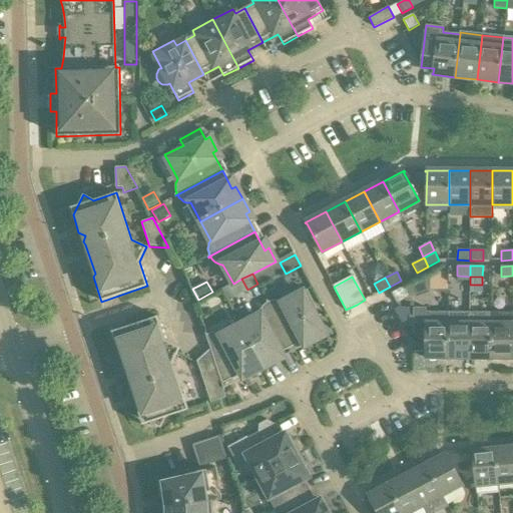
[(397,304),(410,297),(404,286),(392,293),(397,304)]
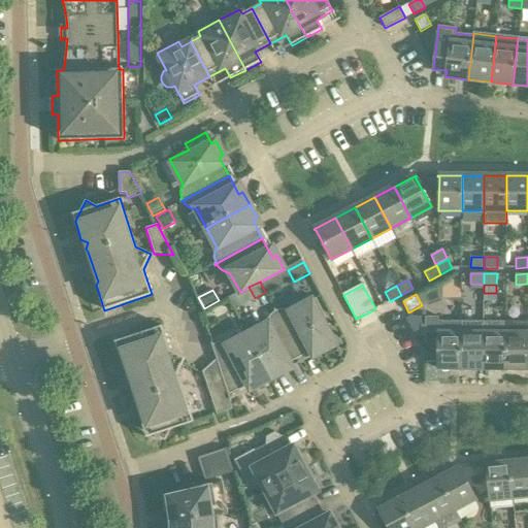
[(236,297),(230,300),(236,312),(243,308),(236,297)]
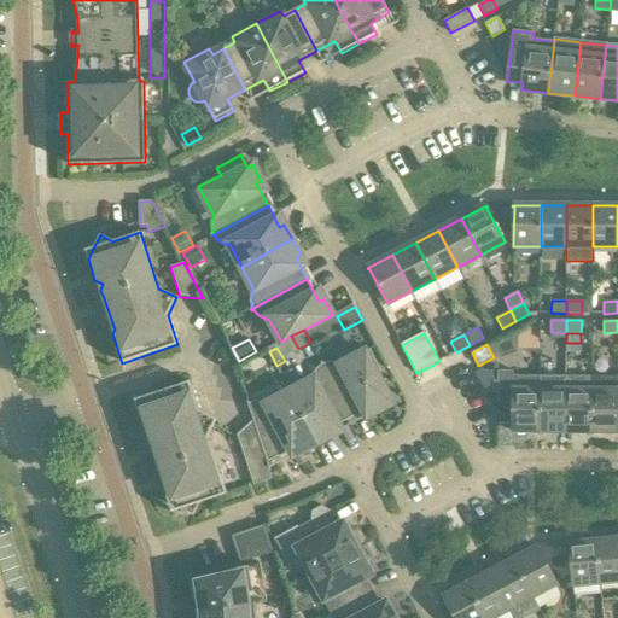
[(322,362),(321,362),(351,418),(373,407),(375,412),(391,403),(377,375),(383,372),(371,349),(342,365),(338,363),(337,362),(334,362),(332,361),(330,362),(326,362),(324,363),(322,362)]
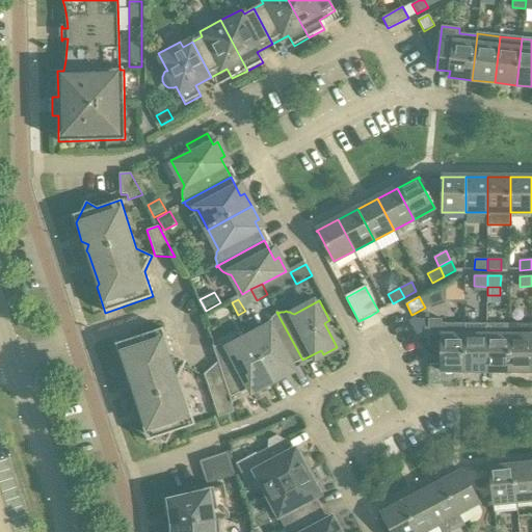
[(269,327),(249,337),(272,381),(286,374),(284,370),(302,360),(276,312),(276,314),(275,314),(273,316),(272,318),(271,319),(270,320),(270,321),(269,324),(269,327)]
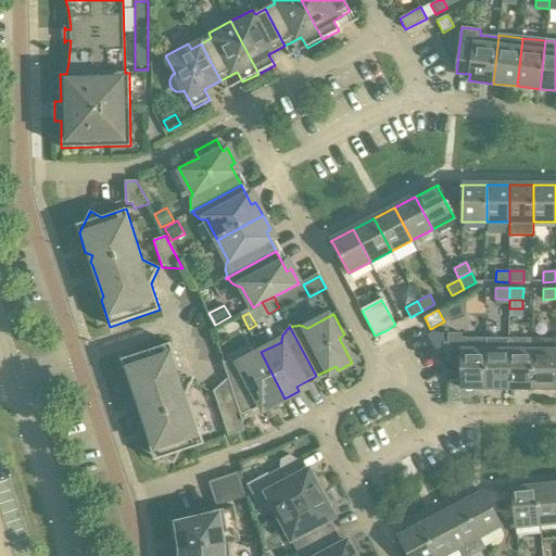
[(447,333),(447,339),(429,339),(438,355),(447,355),(447,382),(462,382),(462,387),(459,387),(459,388),(485,388),(485,338),(462,338),(462,333),(447,333)]
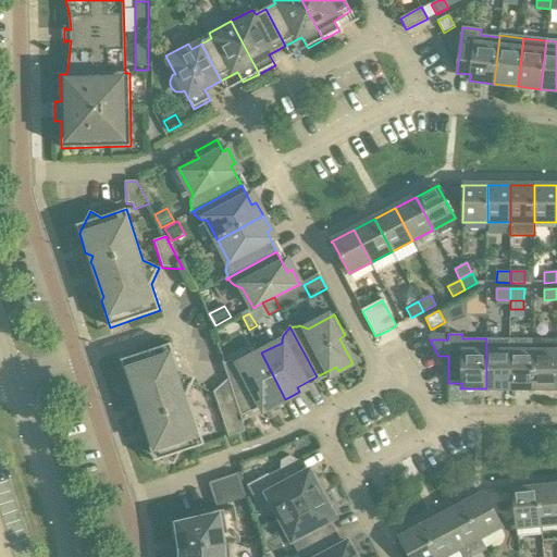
[(486,338),(486,388),(509,388),(510,338),(486,338)]
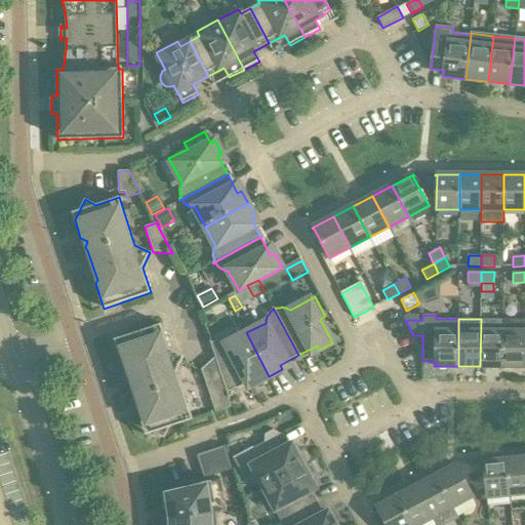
[(481,319),(480,366),(502,366),(502,319),(481,319)]
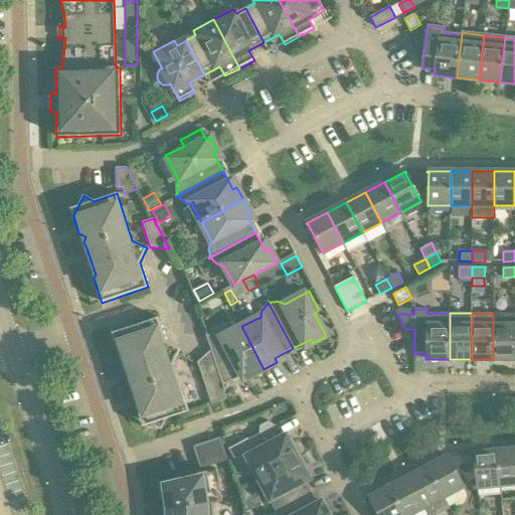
[(493,313),(493,359),(514,359),(514,314),(493,313)]
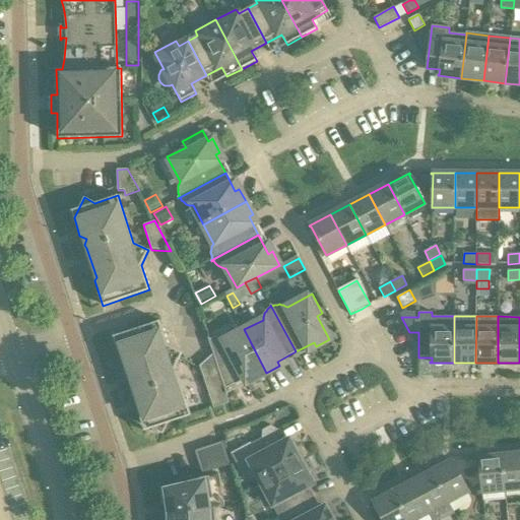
[(134,392),(134,396),(140,399),(136,406),(142,424),(163,434),(168,424),(191,415),(175,368),(183,353),(168,345),(159,321),(113,336),(121,361),(125,363),(134,392)]
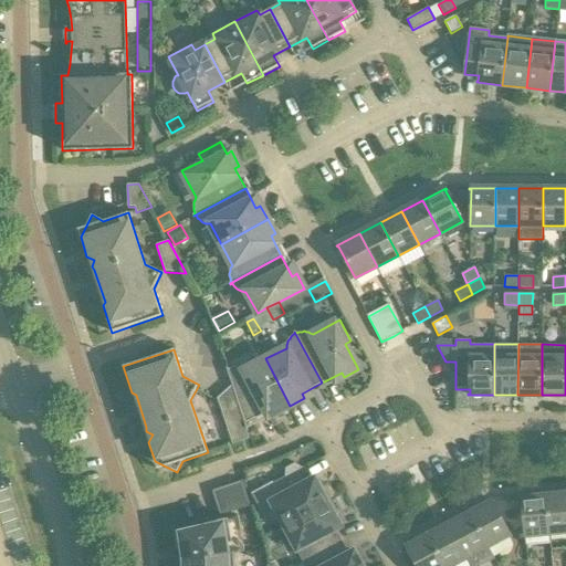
[(290,406),(265,358),(244,369),(243,369),(241,368),(240,367),(237,367),(233,367),(232,367),(230,368),(228,369),(228,367),(227,368),(232,385),(244,423),(274,408),(276,413),(290,406)]
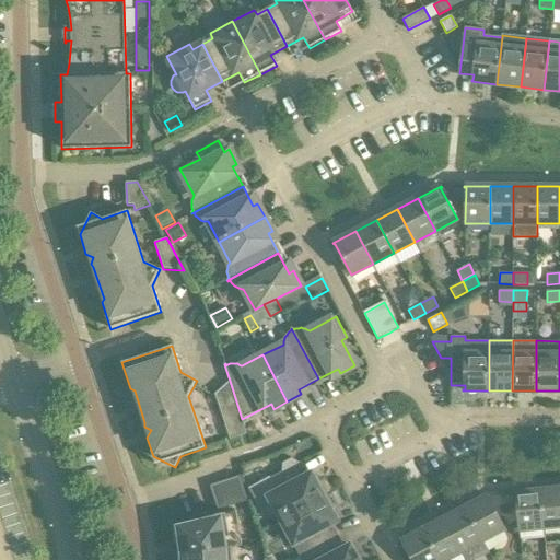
[(247,433),(242,419),(230,381),(216,394),(230,440),(247,433)]
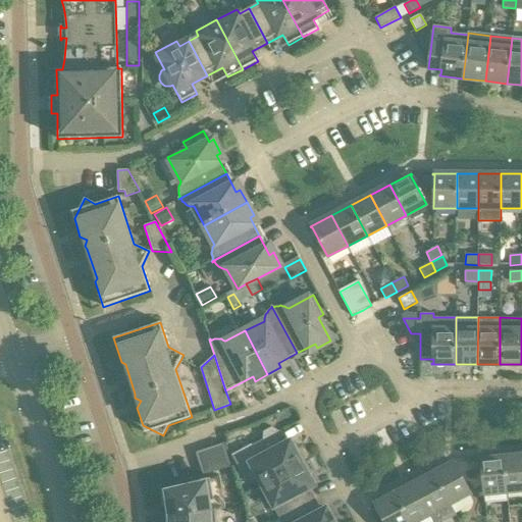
[(264,432),(263,439),(232,456),(246,479),(256,474),(262,484),(306,462),(299,449),(296,451),(291,440),(285,444),(279,431),(272,428),(264,432)]
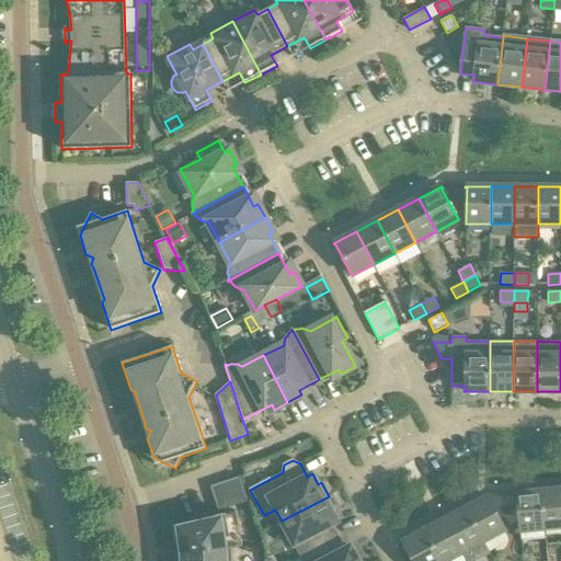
[(240,477),(225,481),(233,506),(248,501),(240,477)]
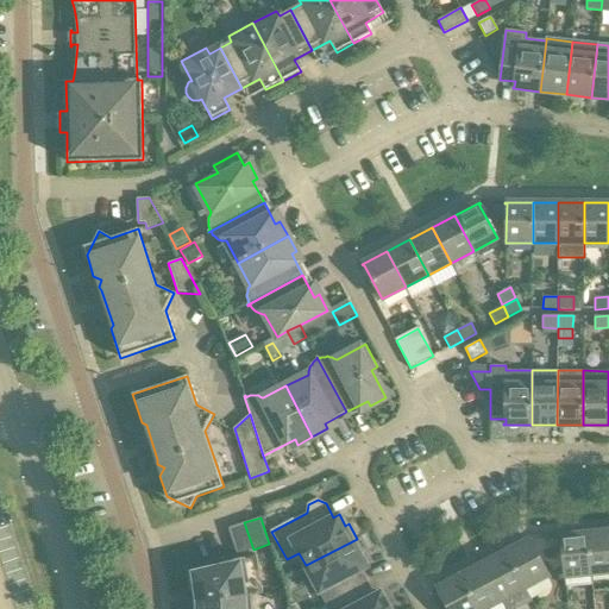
[(253,550),(244,522),(228,528),(237,553),(251,550),(253,550)]
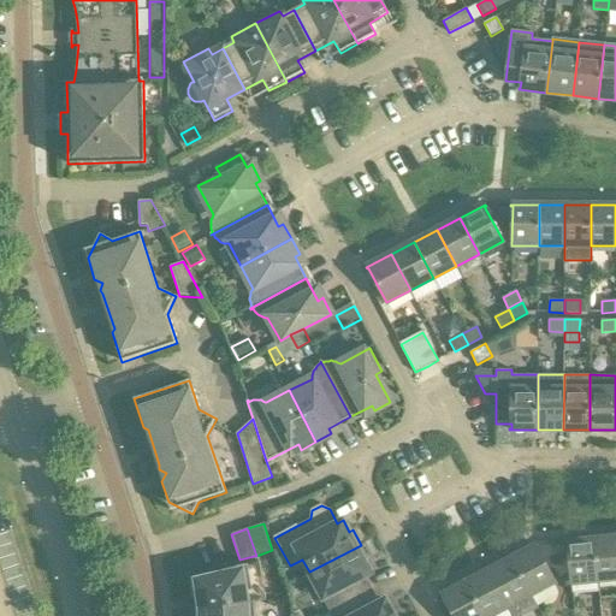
[(615,578),(615,537),(593,540),(598,580),(615,578)]
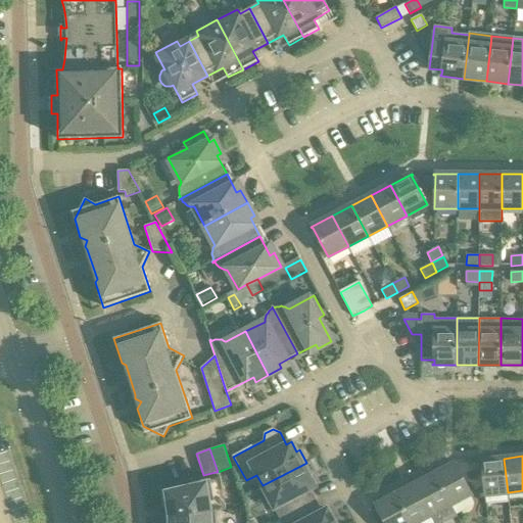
[(508,492),(504,459),(480,461),(480,462),(481,462),(485,494),(486,504),(508,503),(507,492),(508,492)]
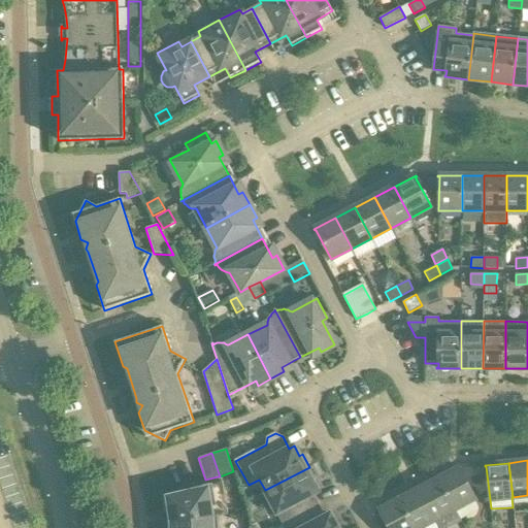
[(317,480),(309,467),(265,490),(283,524),(319,505),(312,494),(318,491),(312,482),(317,480)]
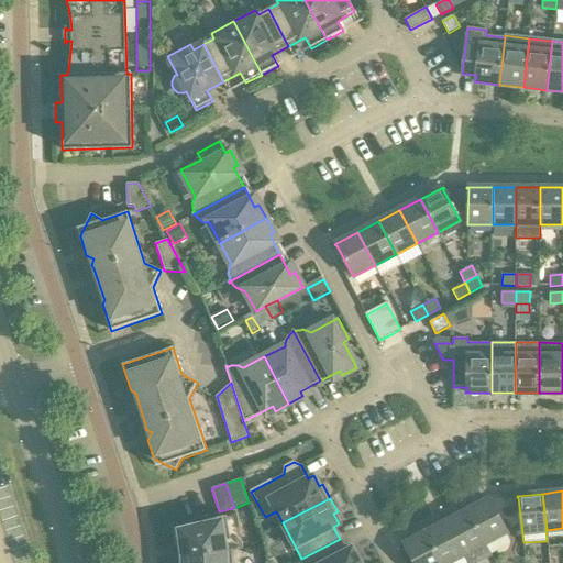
[(490,498),(467,510),(485,543),(507,532),(490,500),(492,499),(490,498)]
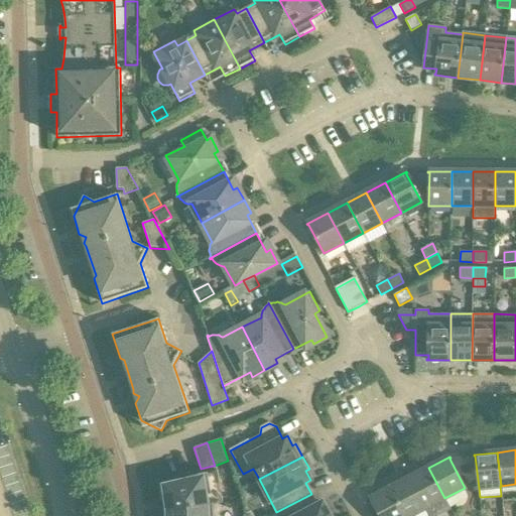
[(428,468),(409,478),(425,508),(444,498),(428,468)]
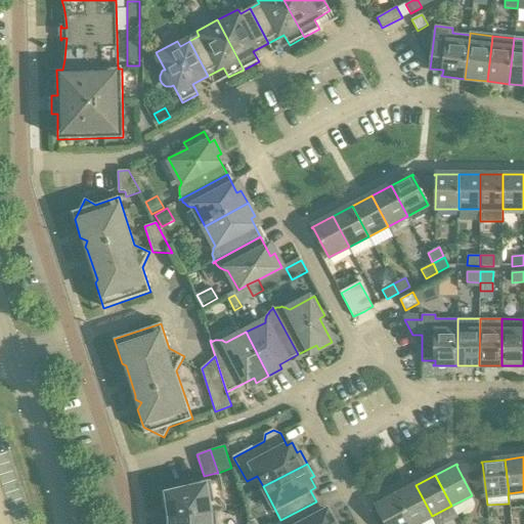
[(220,477),(211,479),(161,491),(164,509),(171,508),(172,517),(172,518),(210,513),(210,512),(216,511),(216,513),(226,512),(220,477)]
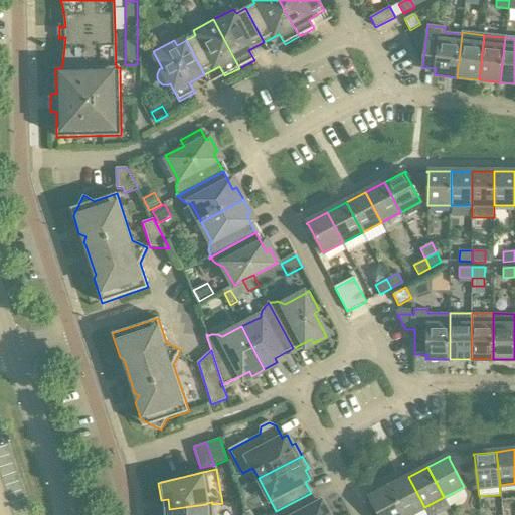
[(408,514),(424,507),(408,477),(389,487),(403,514),(408,514)]
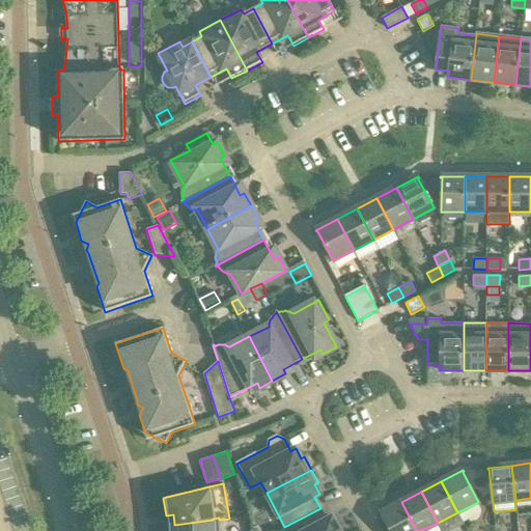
[(416,530),(401,502),(380,513),(381,514),(382,514),(390,530),(416,530)]
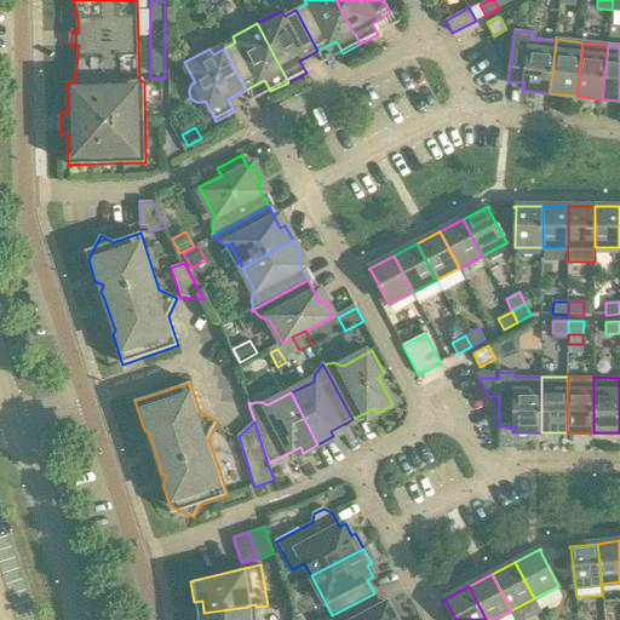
[(374,593),(332,615),(334,619),(401,619),(397,613),(394,615),(388,604),(382,607),(374,593)]
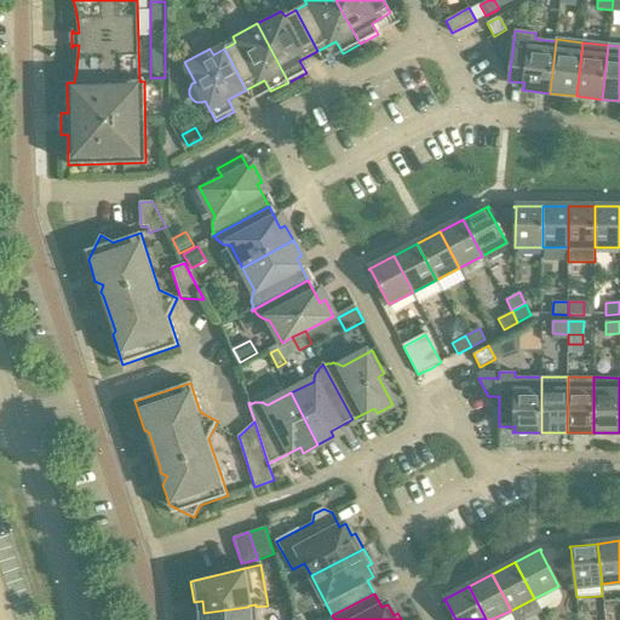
[(204,613),(204,612),(196,613),(196,619),(256,619),(256,607),(256,604),(248,606),(248,607),(204,613)]
